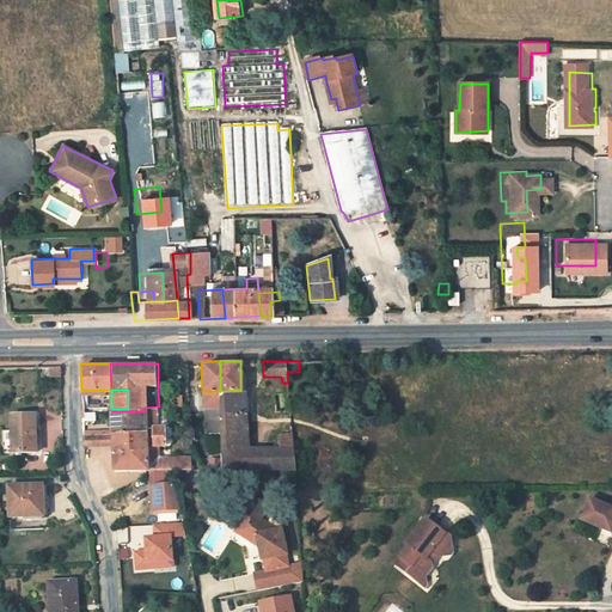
[(293,453),(292,435),(276,435),(276,448),(245,450),(244,414),(240,414),(240,390),(220,391),(221,433),(222,471),(294,471),(293,453)]
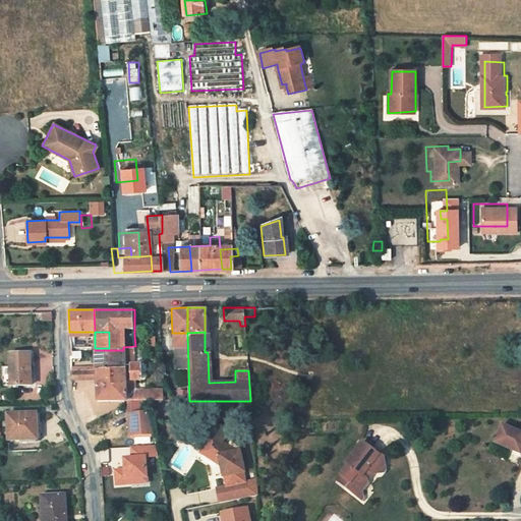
[(187,333),(178,333),(172,333),(173,368),(188,368),(187,333)]
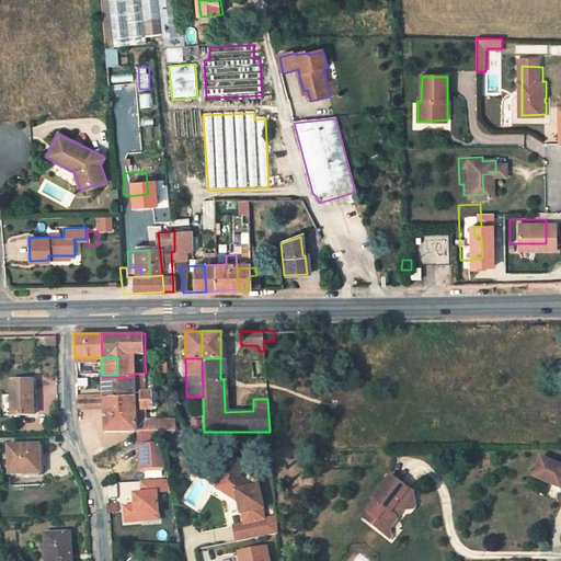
[(133,374),(133,377),(133,382),(146,382),(146,373),(133,374)]
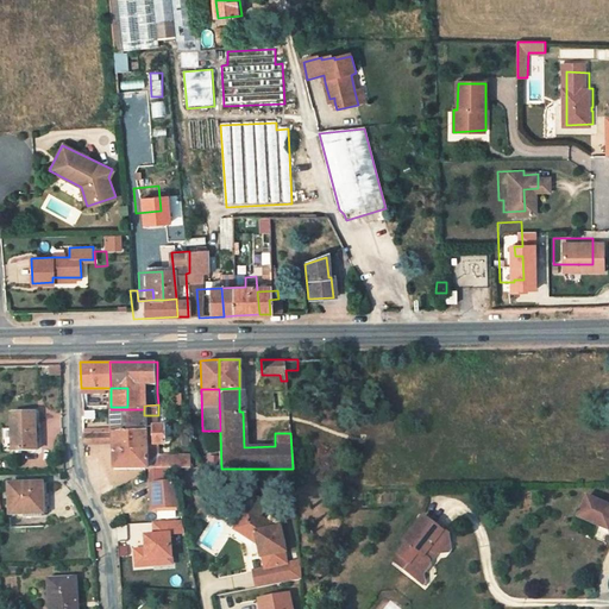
[(144,415),(144,409),(111,409),(112,433),(144,434),(144,415)]
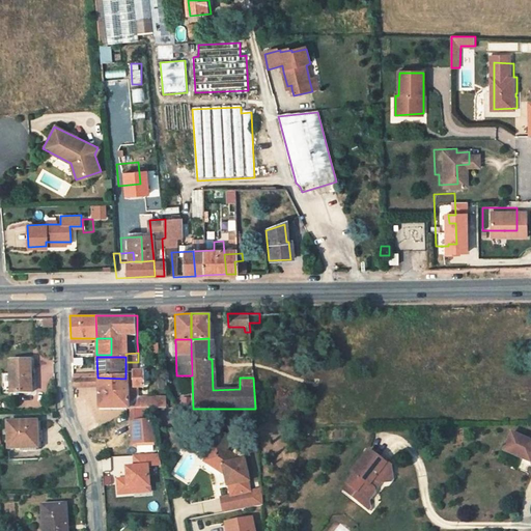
[(30,359),(10,360),(10,393),(31,392),(30,359)]
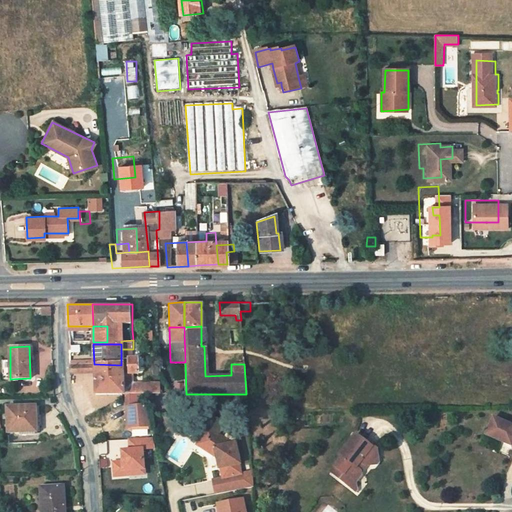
[(121,365),(123,394),(126,394),(141,394),(160,395),(159,385),(134,384),(133,349),(121,349),(121,365)]
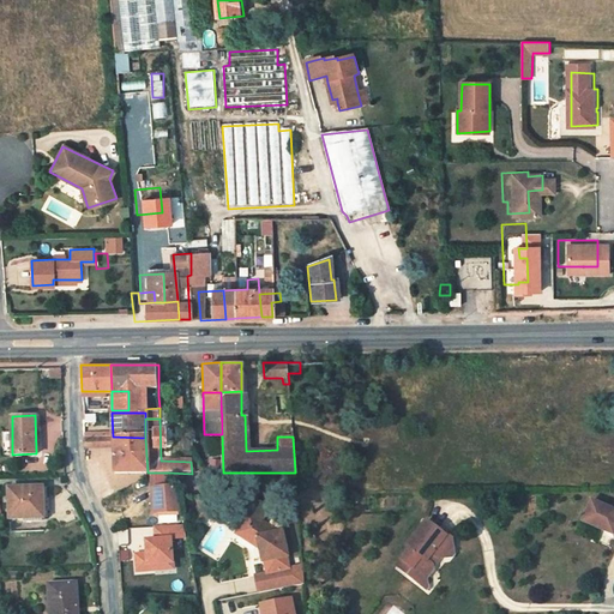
[(113,473),(148,473),(145,438),(113,437),(113,473)]
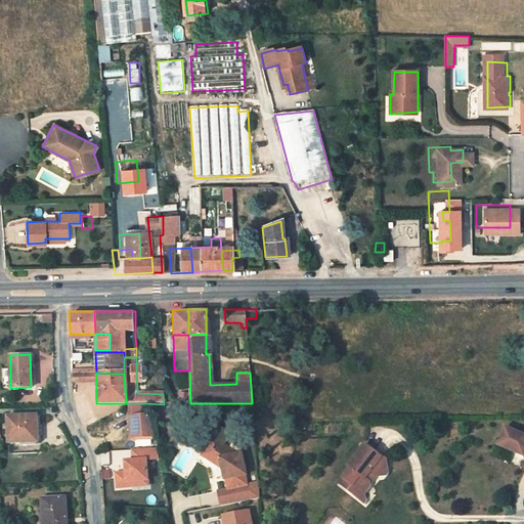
[(144,403),(129,403),(129,417),(144,417),(144,403)]
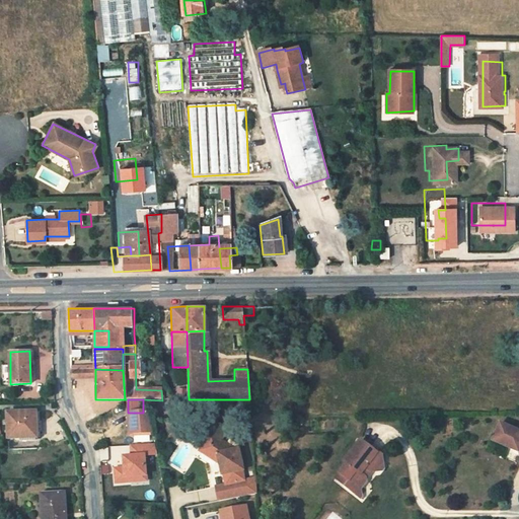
[(35,412),(8,413),(8,438),(36,437),(35,412)]
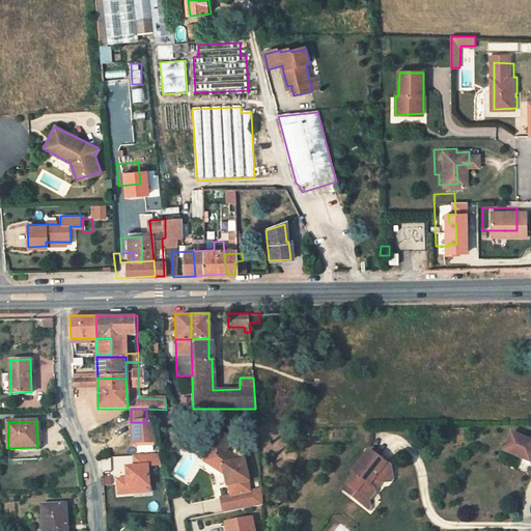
[(146,422),(131,422),(131,446),(155,447),(149,422),(146,422)]
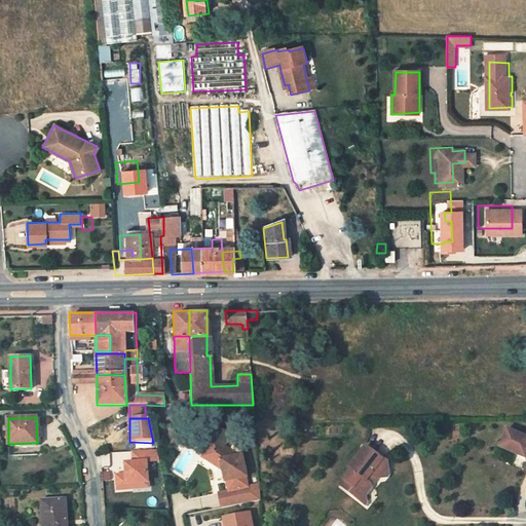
[(525,433),(511,425),(502,443),(525,454),(525,433)]
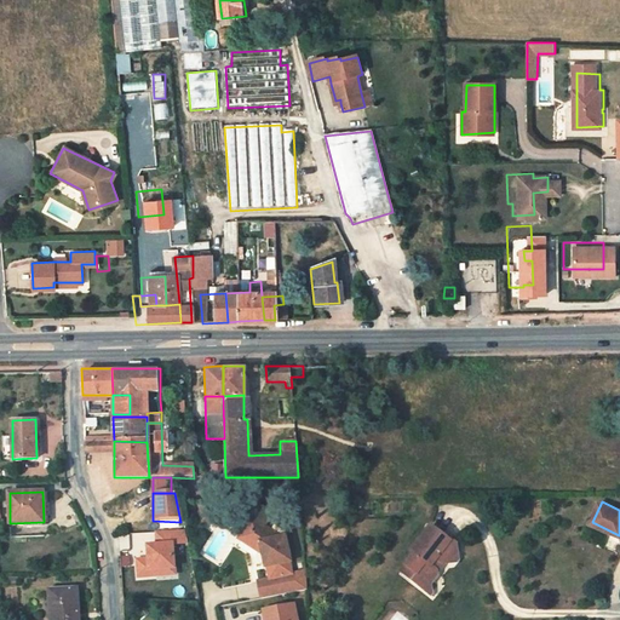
[(127,504),(114,504),(113,514),(127,514),(127,504)]
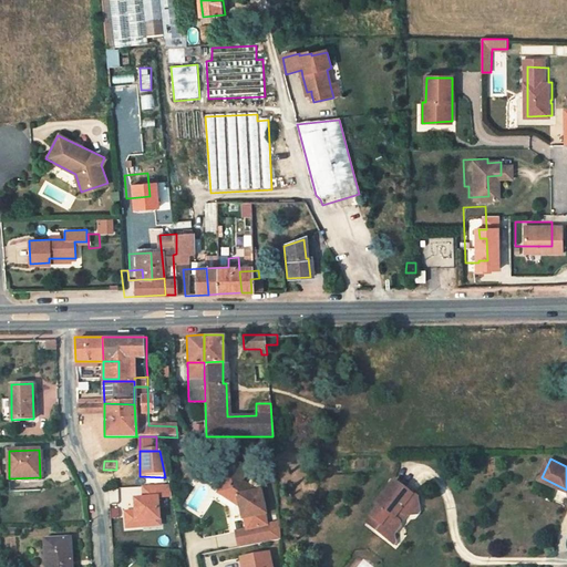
[(186,465),(172,466),(172,475),(186,475),(186,465)]
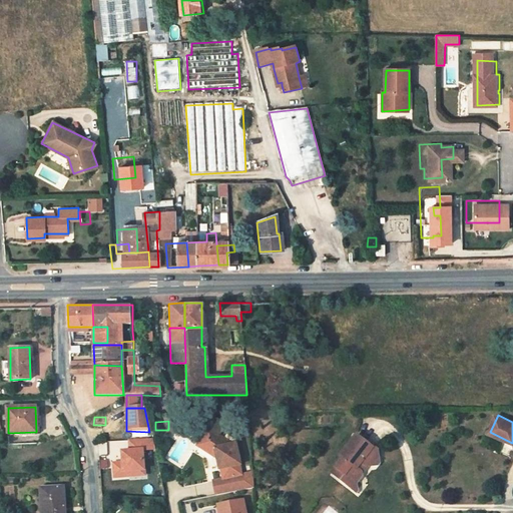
[(223,437),(207,427),(196,444),(216,457),(218,457),(220,463),(218,463),(219,468),(220,468),(222,478),(241,473),(239,464),(240,464),(235,442),(225,445),(223,437)]
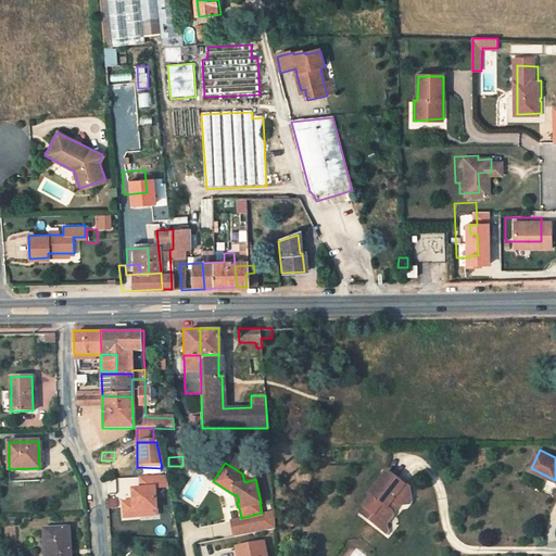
[(411,491),(409,485),(405,481),(404,482),(387,469),(368,492),(371,495),(364,504),(375,513),(370,518),(378,525),(386,523),(387,522),(393,514),(392,507),(395,503),(402,503),(411,491)]
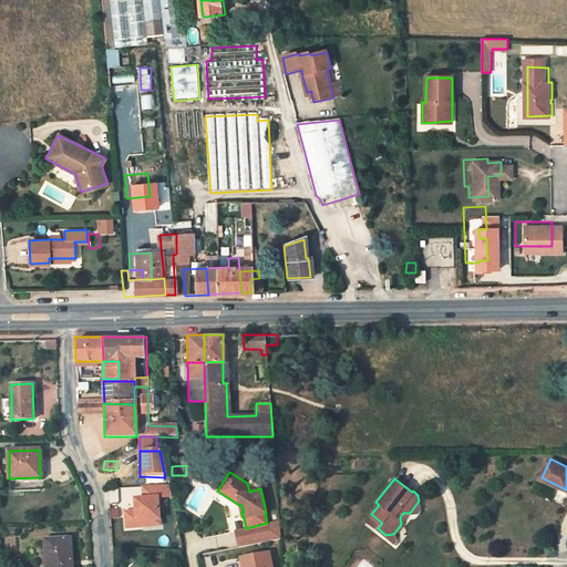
[(143,498),(134,498),(134,511),(123,511),(123,524),(140,524),(140,518),(157,518),(157,496),(172,496),(169,485),(143,486),(143,498)]
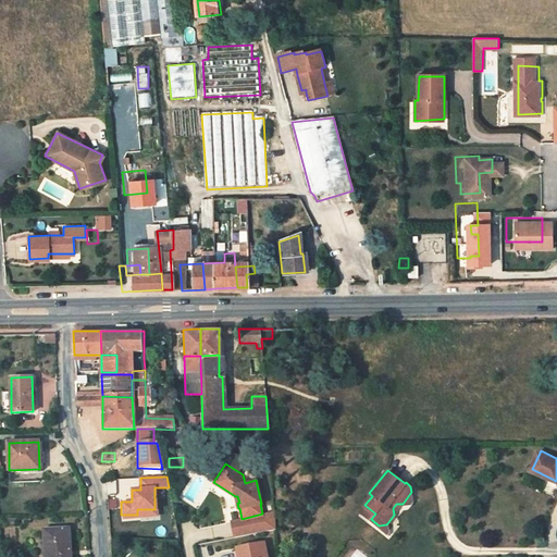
[(413,505),(411,492),(403,504),(413,505)]
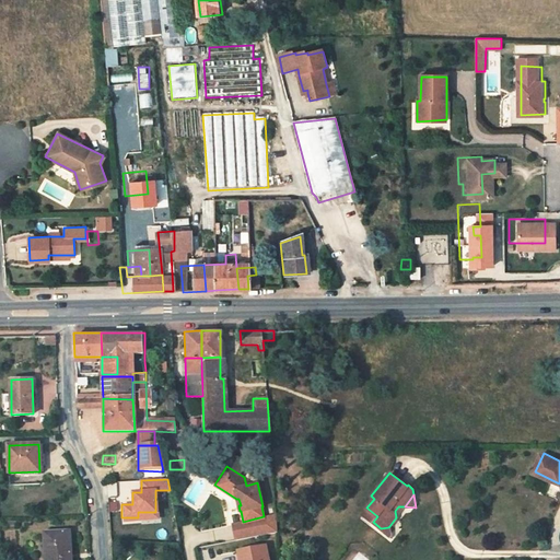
[(377,516),(366,508),(362,514),(373,522),(377,516)]
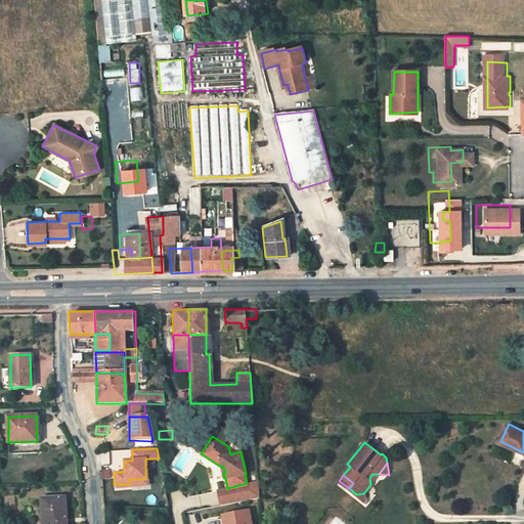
[(227,488),(218,490),(221,505),(258,497),(256,481),(247,483),(227,488)]
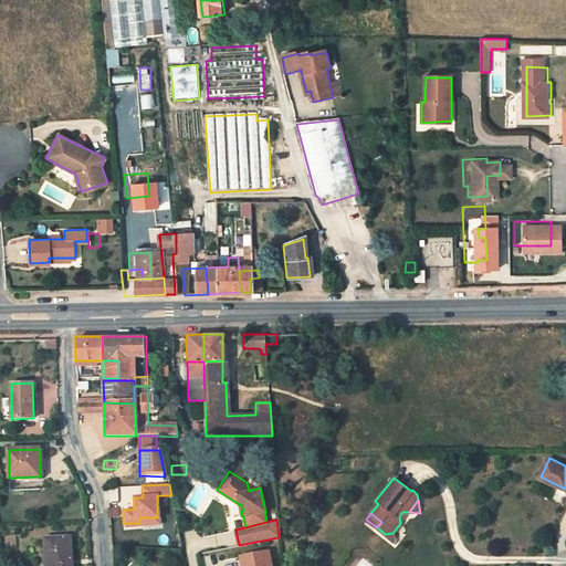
[(392,533),(385,534),(396,542),(394,532),(392,533)]
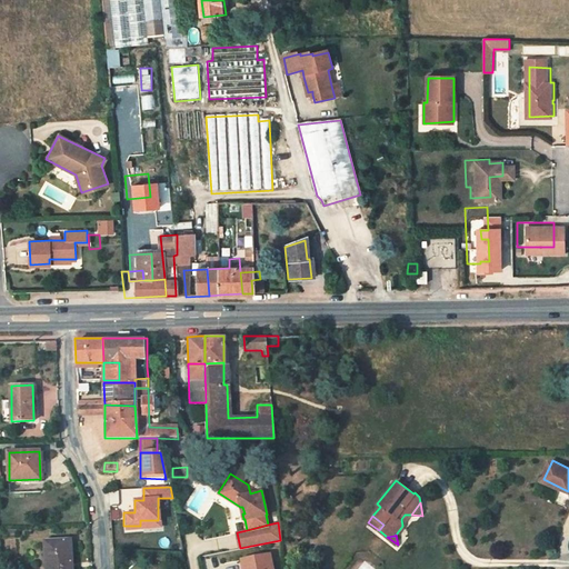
[(70,568),(70,540),(43,541),(45,568),(70,568)]
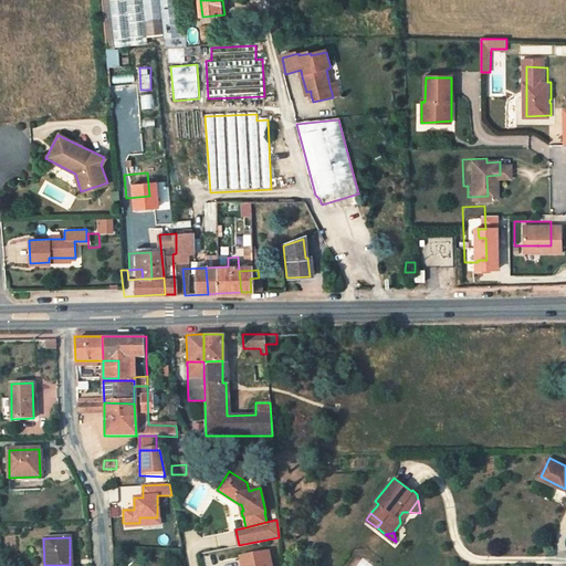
[(270,565),(269,549),(240,554),(241,565),(270,565)]
